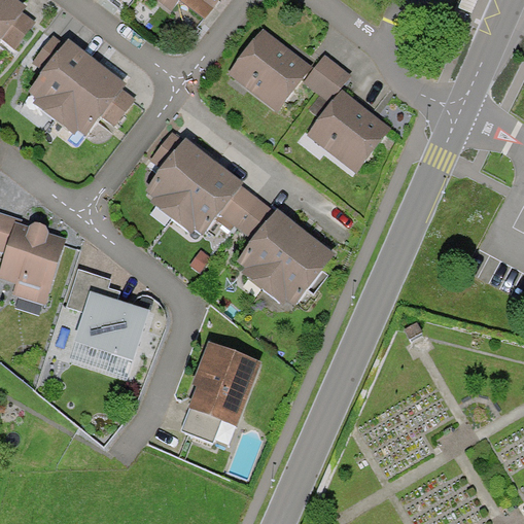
[(25,4),(20,0),(0,0),(0,35),(13,44),(33,18),(22,8),(25,4)]
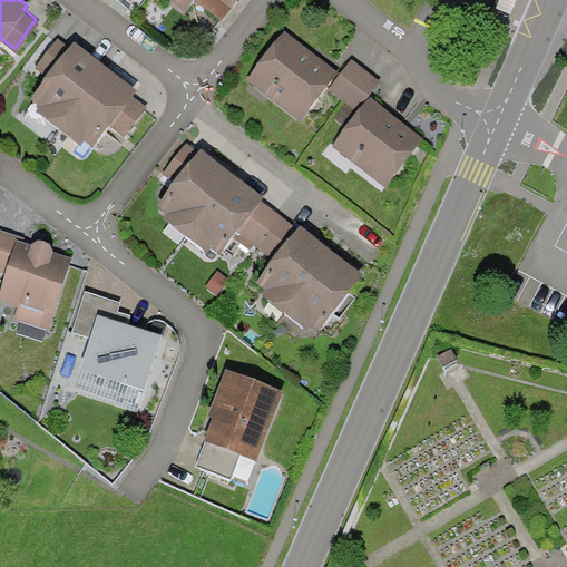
[(118,0),(130,10),(138,0),(172,0),(179,6),(183,0),(118,0)]
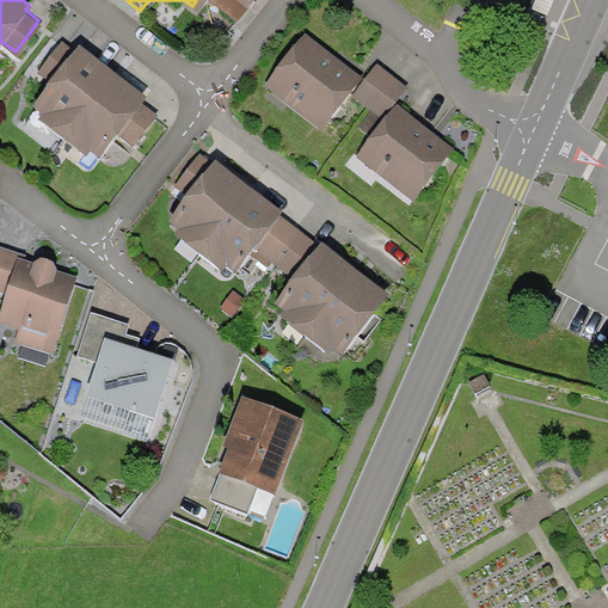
[(207,0),(231,18),(245,0),(207,0)]
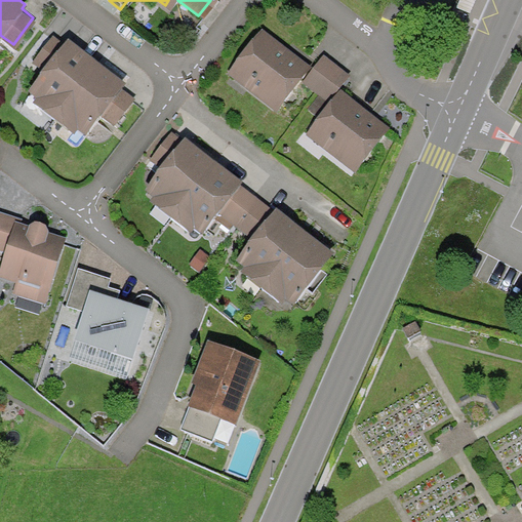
[(261,27),(226,72),(275,110),(299,77),(310,65),(261,27)]
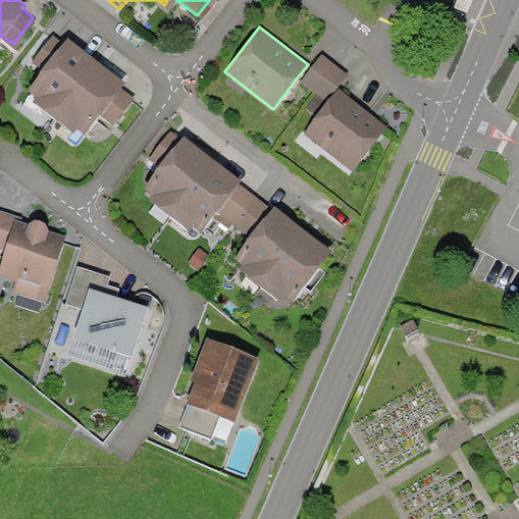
[(42,67),(27,87),(34,93),(30,98),(69,128),(73,122),(85,132),(98,114),(120,86),(125,80),(67,36),(63,42),(51,33),(31,58),(42,67)]
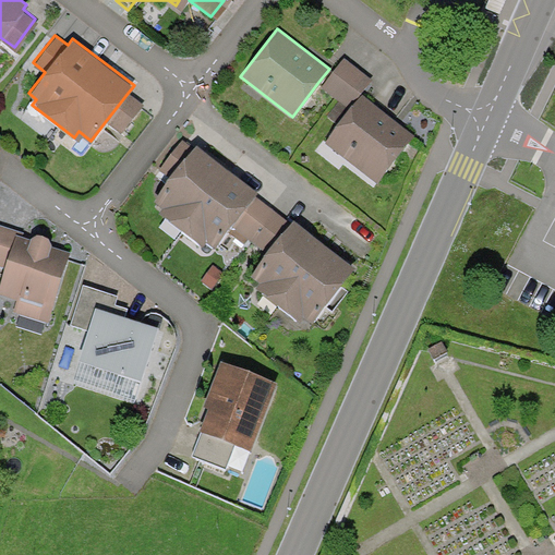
[(329,69),(318,82),(348,105),(358,92),(370,76),(340,53),(329,69)]
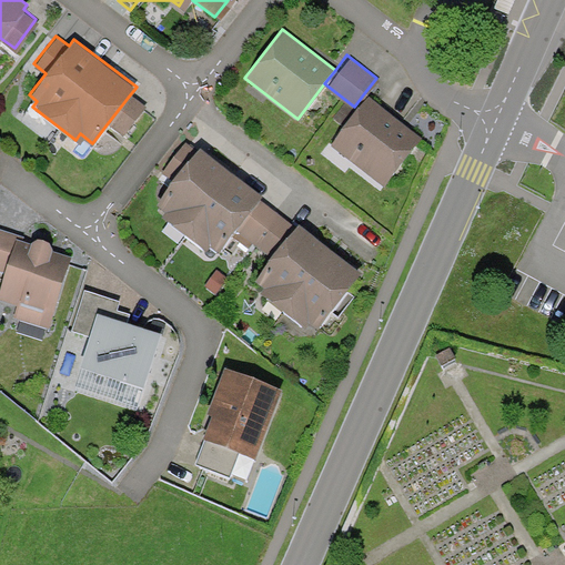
[(131,93),(107,124),(119,134),(143,103),(131,93)]
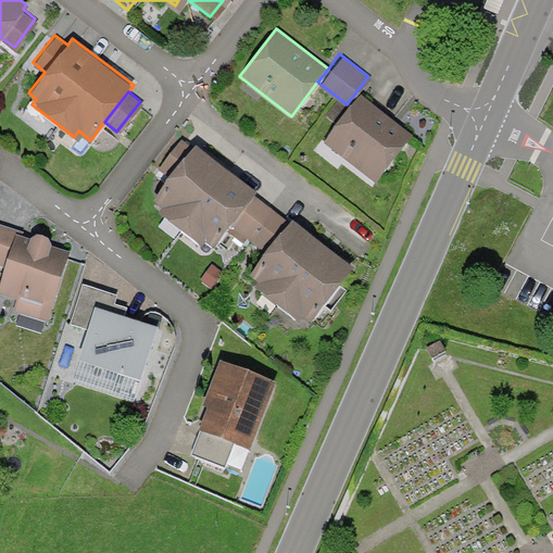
[(347,104),(321,138),(372,178),(409,132),(356,91),(347,104)]
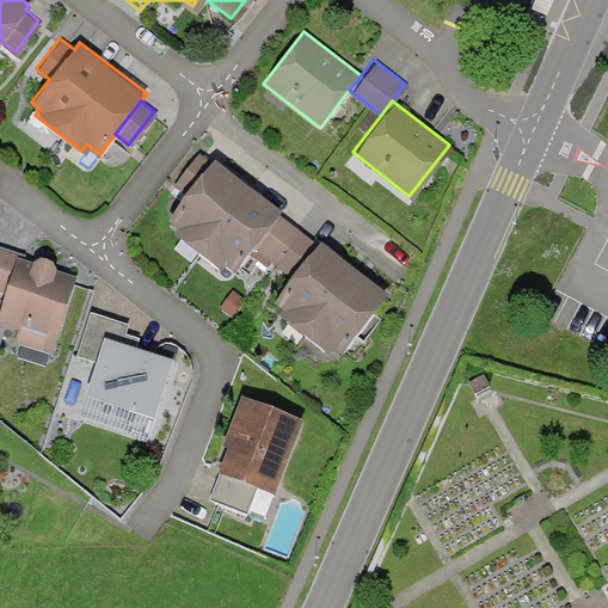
[(186,197),(167,222),(178,229),(172,233),(221,271),(227,264),(234,270),(249,252),(277,215),(281,210),(213,159),(209,164),(197,154),(172,186),(186,197)]
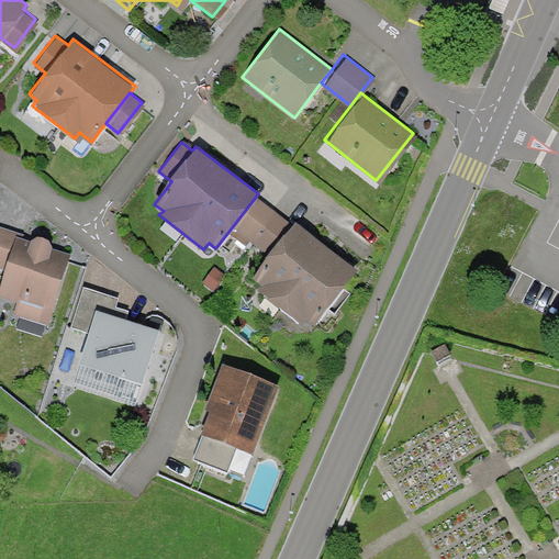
[(255,198),(228,232),(268,256),(292,225),(255,198)]
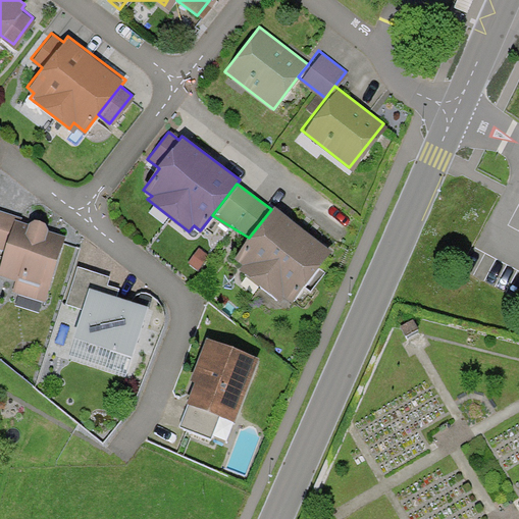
[(327,250),(272,208),(271,209),(249,238),(236,256),(251,268),(248,272),(276,295),(279,290),(290,298),(327,250)]
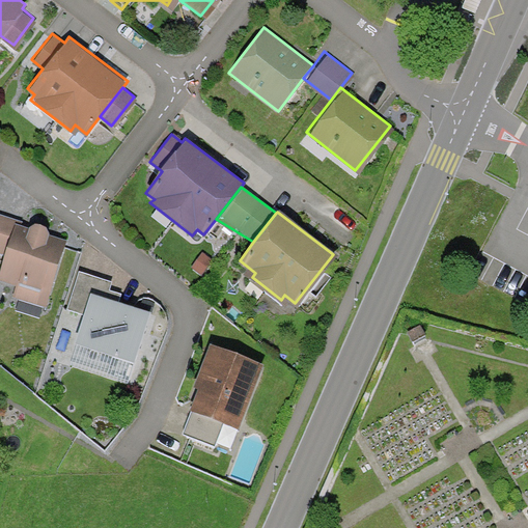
[(45,307),(64,238),(47,232),(44,226),(32,223),(27,226),(20,224),(21,219),(0,213),(0,253),(2,254),(0,261),(0,280),(12,283),(8,297),(45,307)]
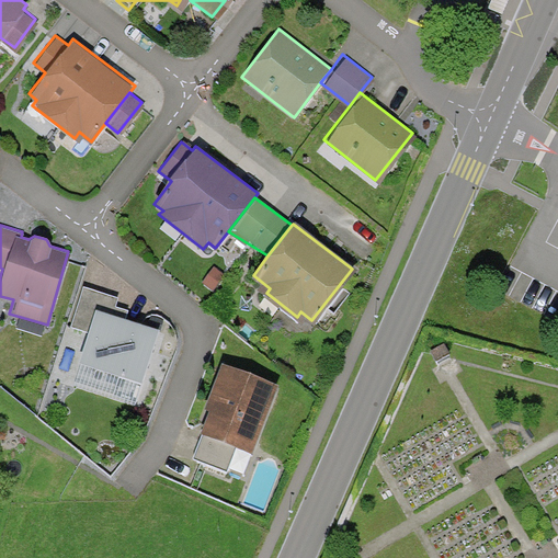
[(139,383),(157,329),(124,319),(127,308),(114,304),(117,296),(81,285),(69,325),(88,330),(78,362),(71,384),(133,403),(139,383)]
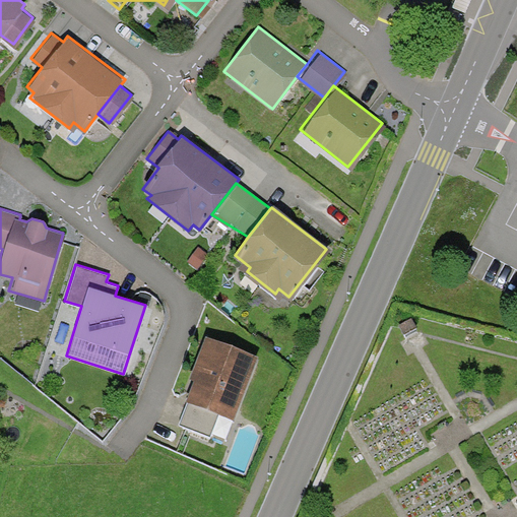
[(407,320),(396,325),(400,332),(410,327),(407,320)]
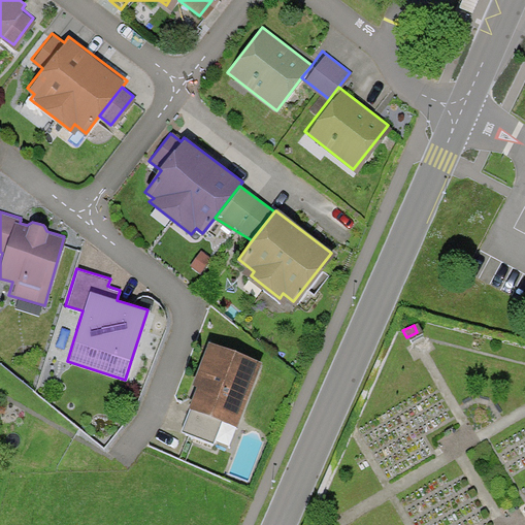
[(219,419),(238,425),(261,360),(205,340),(191,381),(197,383),(188,407),(219,419)]
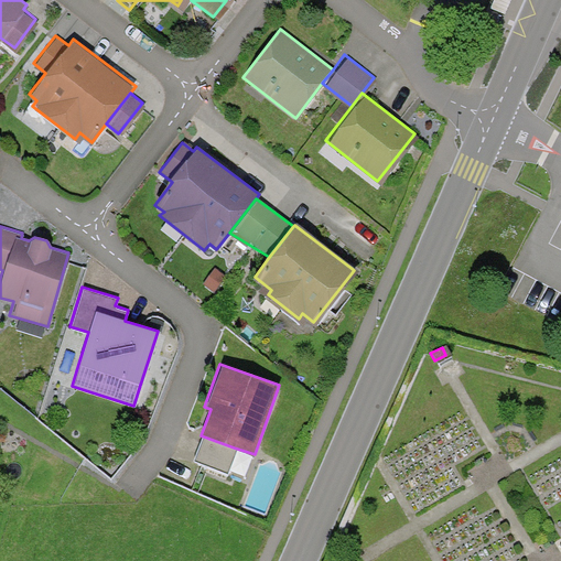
[(225,471),(234,448),(201,435),(192,460),(225,471)]
